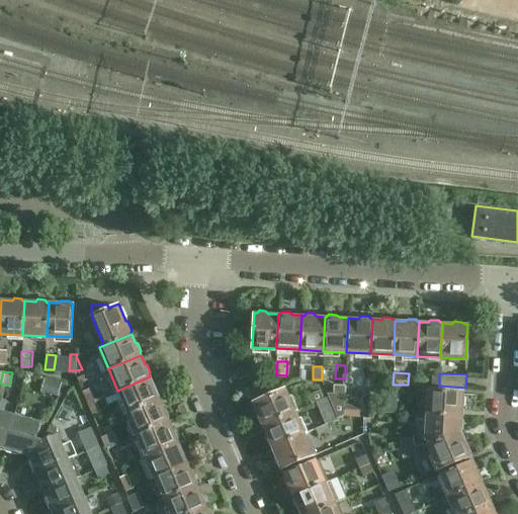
[(64,381),(44,376),(40,389),(58,395),(64,381)]
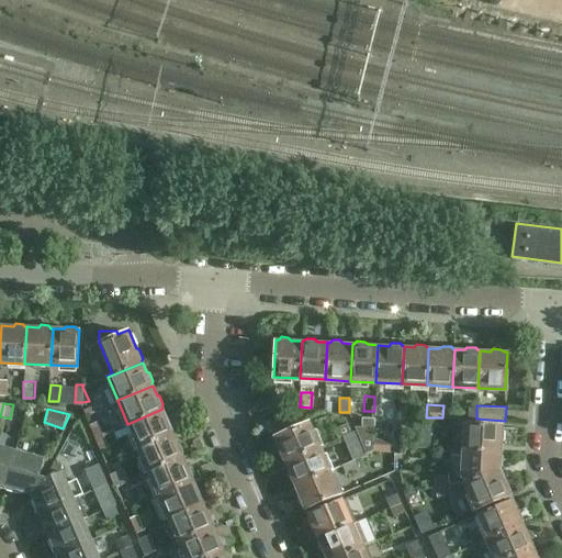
[(127,424),(137,447),(172,432),(171,430),(172,427),(169,419),(167,419),(163,409),(127,424)]
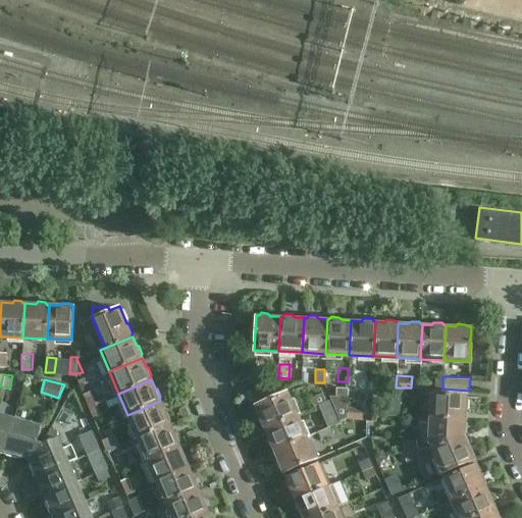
[(90,389),(82,393),(88,407),(96,403),(90,389)]
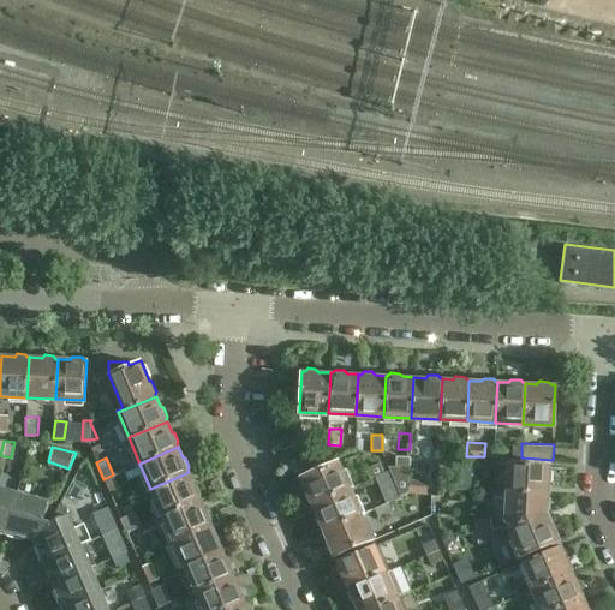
[(310,501),(311,503),(348,486),(338,460),(299,477),(305,490),(304,491),(308,500),(310,501)]
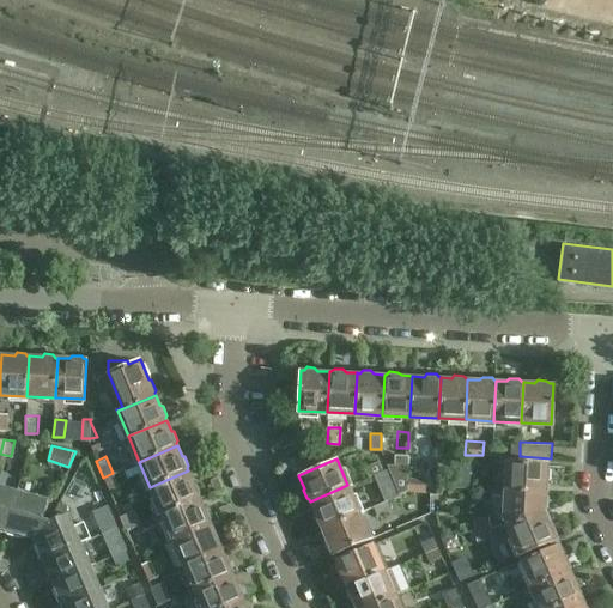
[(381,458),(365,466),(370,475),(386,468),(381,458)]
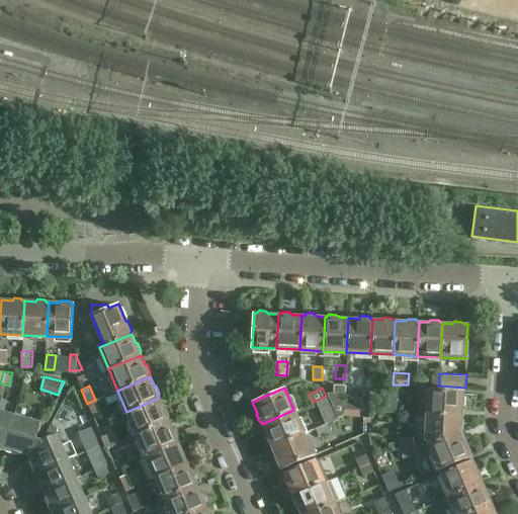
[(428,390),(427,390),(426,414),(461,415),(461,405),(463,404),(464,395),(462,394),(462,392),(428,390)]
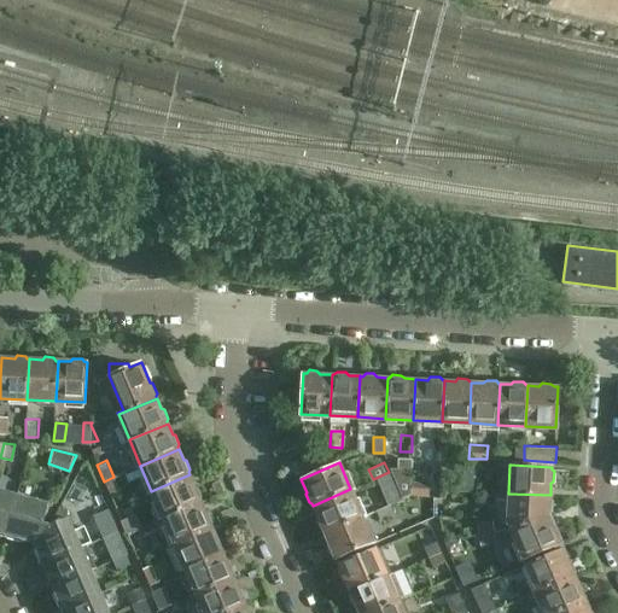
[(378,490),(394,483),(389,472),(373,479),(378,490)]
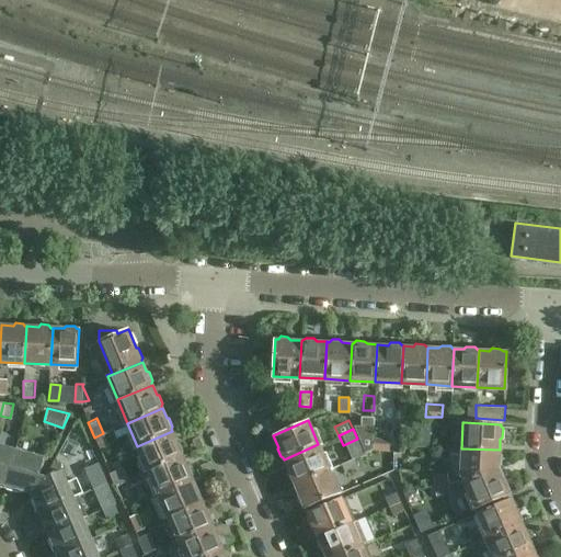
[(176,442),(172,431),(137,446),(148,469),(182,455),(181,452),(182,450),(179,442),(176,442)]
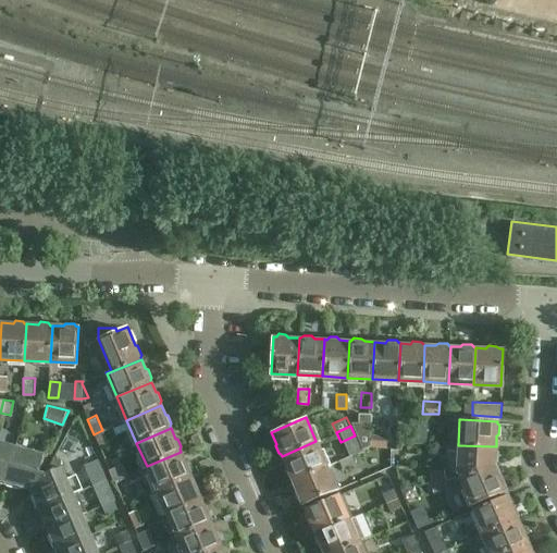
[(100,449),(109,444),(102,430),(94,434),(100,449)]
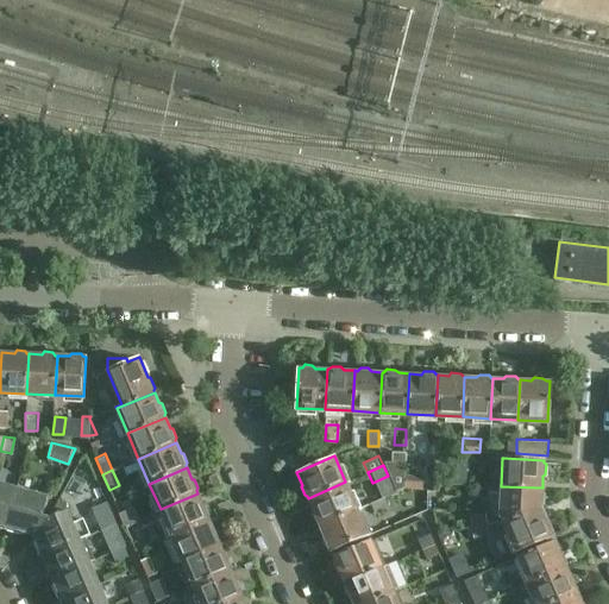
[(405,486),(425,488),(426,474),(406,472),(405,486)]
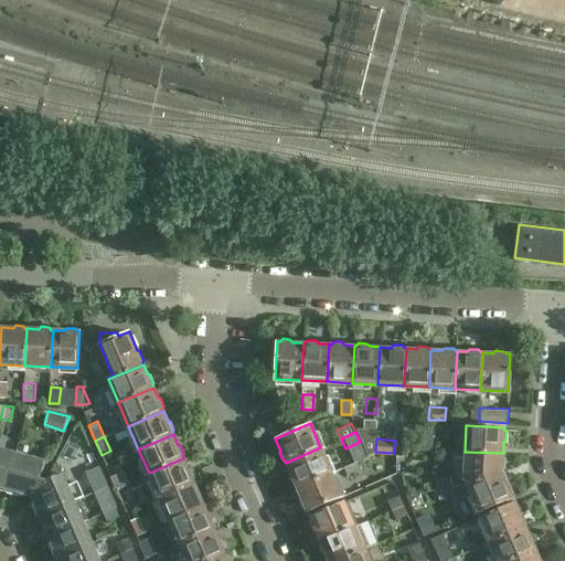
[(402,440),(402,454),(406,454),(413,441),(402,440)]
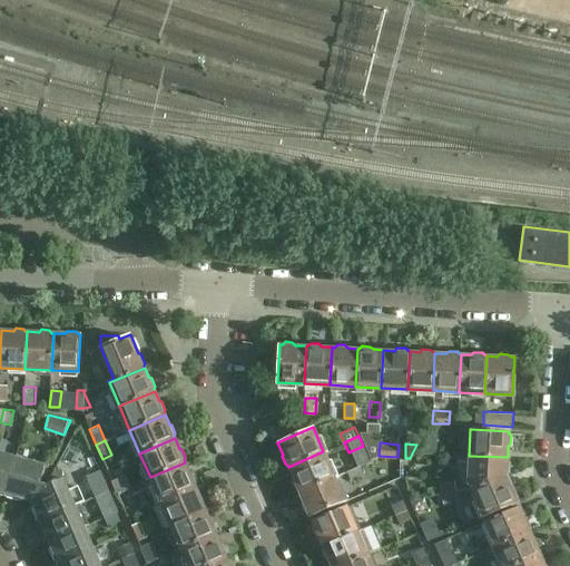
[(442,443),(442,454),(457,455),(458,443),(442,443)]
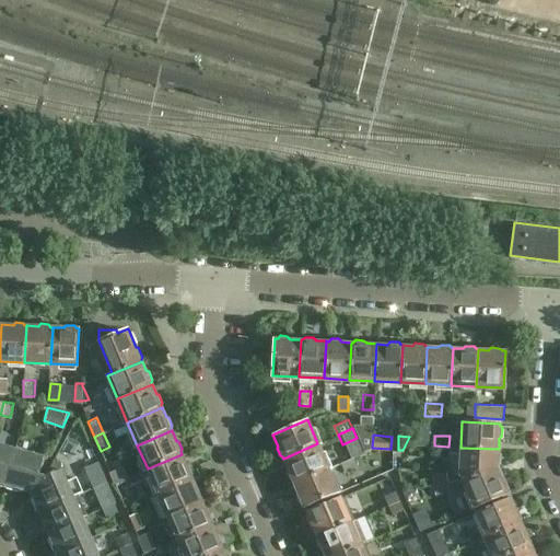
[(15,447),(0,442),(0,484),(4,486),(15,447)]
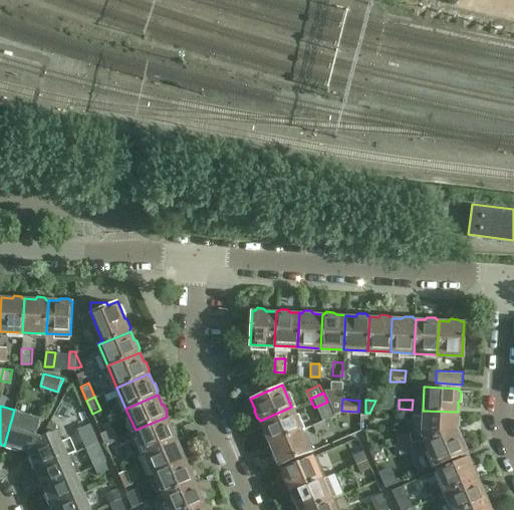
[(300,428),(291,407),(260,421),(264,430),(263,432),(266,440),(268,440),(269,442),(300,428)]
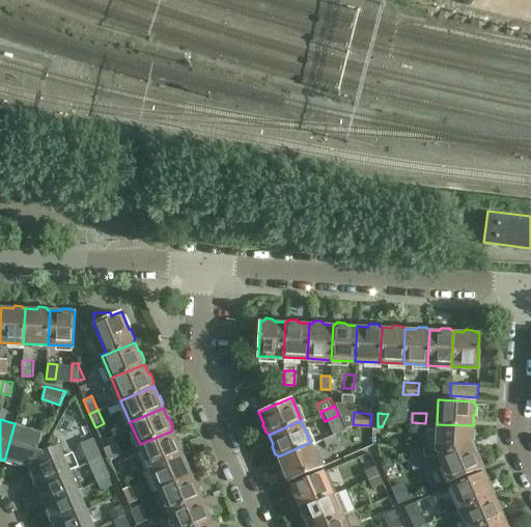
[(15,423),(4,461),(17,464),(20,462),(28,464),(29,465),(42,450),(37,449),(42,432),(42,431),(15,423)]
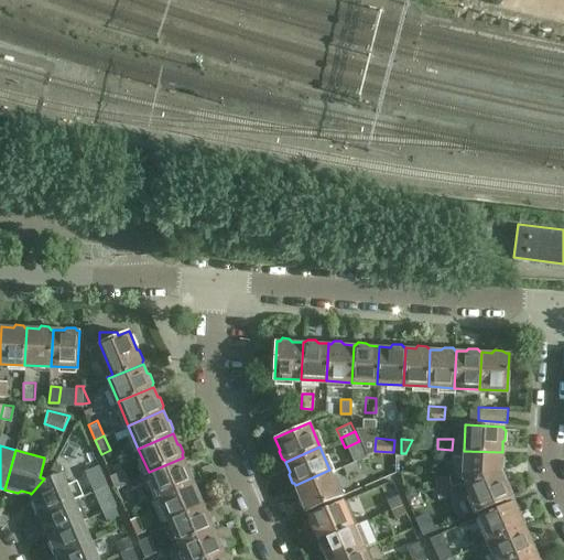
[(465,482),(503,475),(501,470),(501,466),(503,465),(503,456),(502,453),(502,452),(464,451),(463,476),(465,482)]
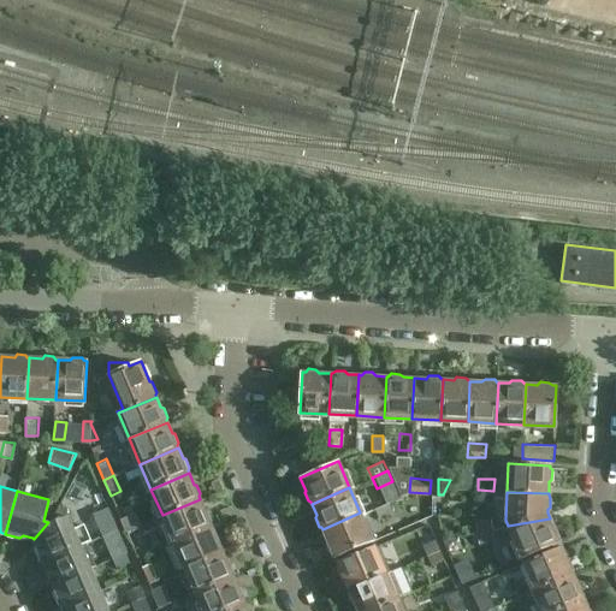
[(163,515),(173,540),(211,525),(211,522),(212,520),(208,511),(206,511),(200,499),(163,515)]
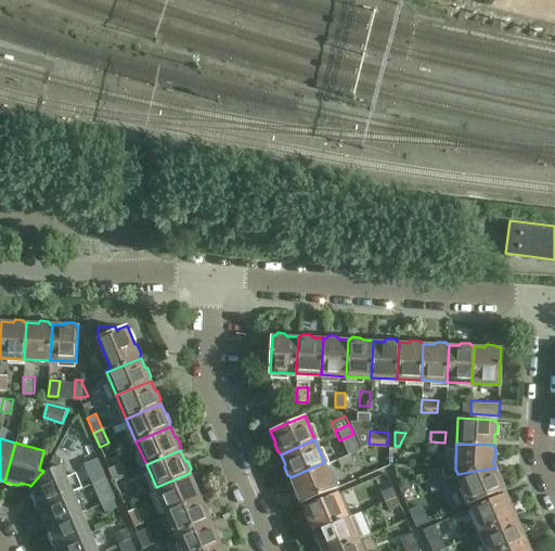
[(91,451),(80,456),(84,463),(94,459),(91,451)]
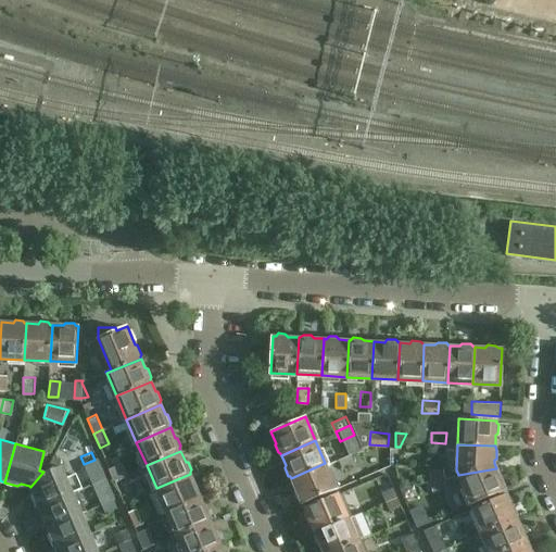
[(343,467),(356,462),(352,452),(339,458),(343,467)]
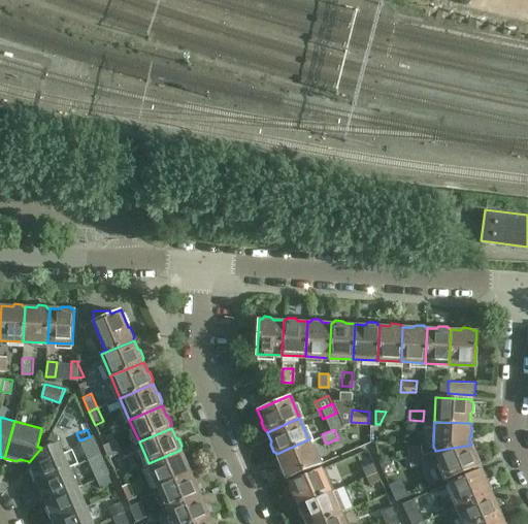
[(109,437),(101,440),(107,455),(116,452),(109,437)]
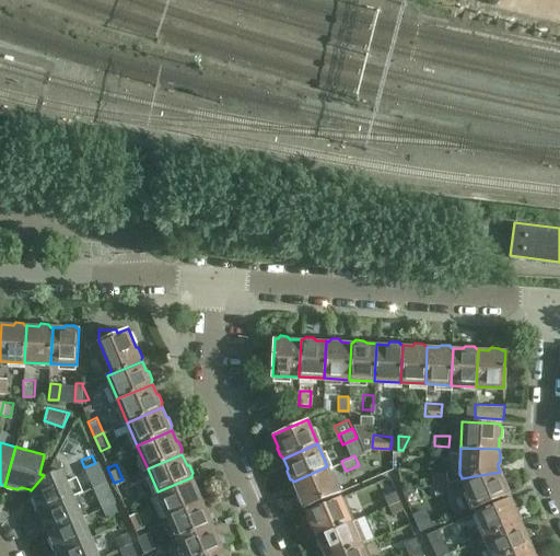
[(44,474),(44,475),(31,490),(33,496),(32,498),(36,509),(72,494),(82,489),(76,475),(66,478),(60,466),(45,474),(44,474)]
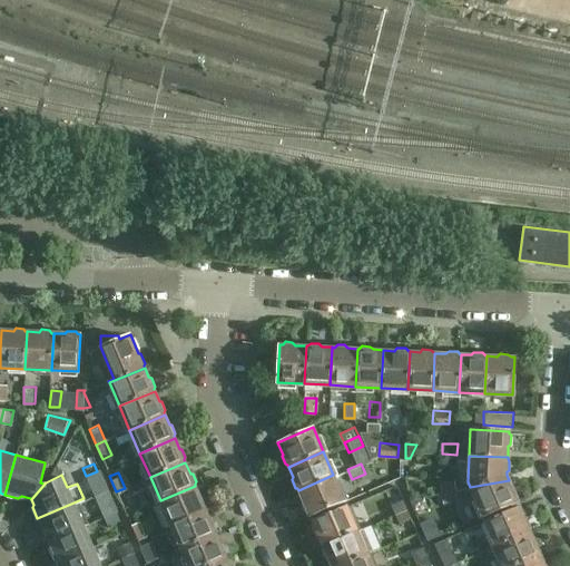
[(308,515),(344,499),(333,475),(298,490),(303,501),(302,503),(305,511),(307,513),(308,515)]
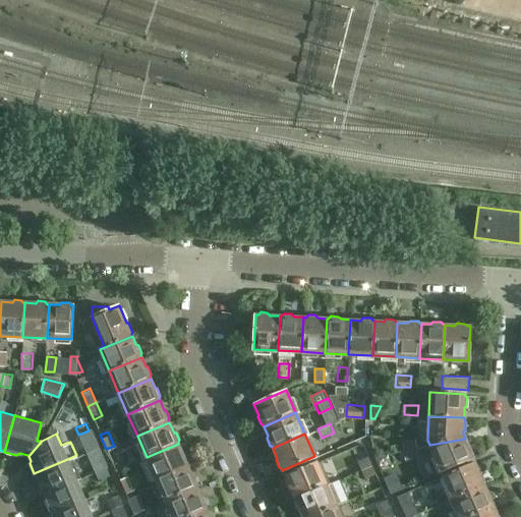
[(415,437),(402,439),(403,448),(417,446),(415,437)]
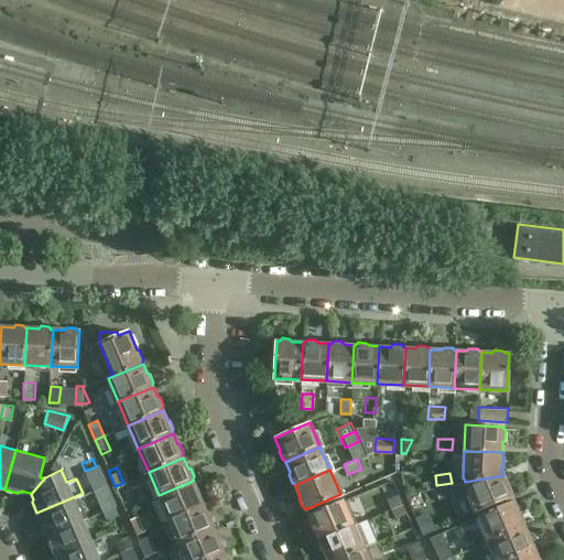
[(477,509),(511,495),(511,493),(512,491),(508,482),(506,482),(503,475),(465,482),(477,509)]
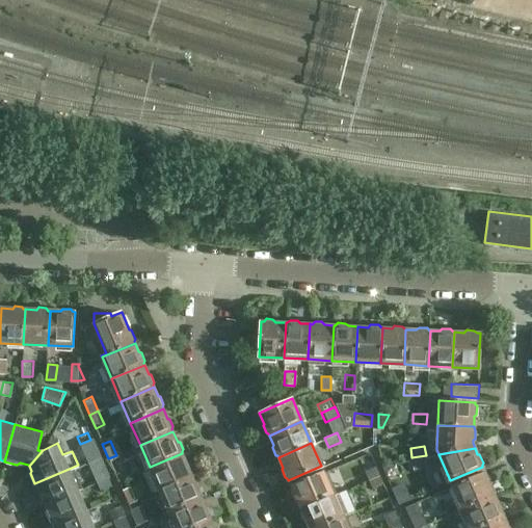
[(150,467),(159,489),(192,475),(191,473),(192,471),(188,463),(186,463),(182,453),(150,467)]
